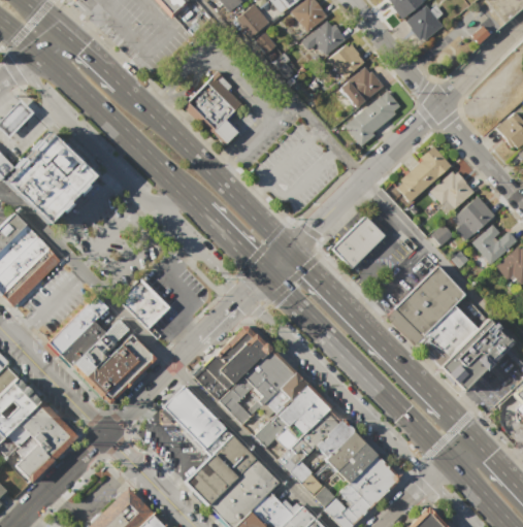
[(155,0),(190,0),(193,3),(173,21),(155,0)]
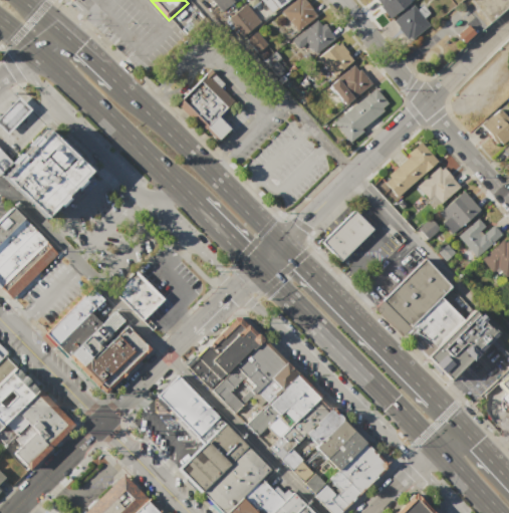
[(236,0),(237,1),(225,11),(216,0),(236,0)]
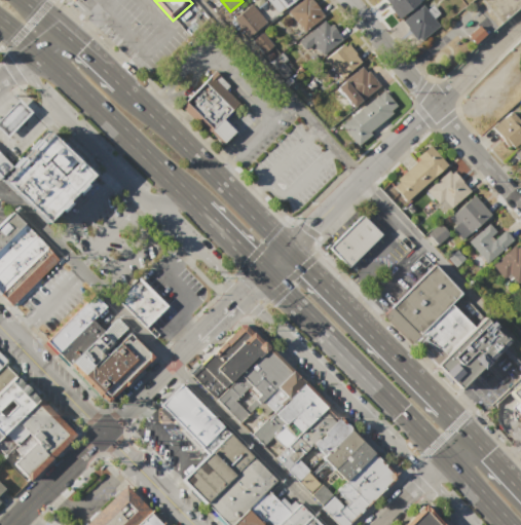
[(274,0),(300,0),(286,12),(274,0)]
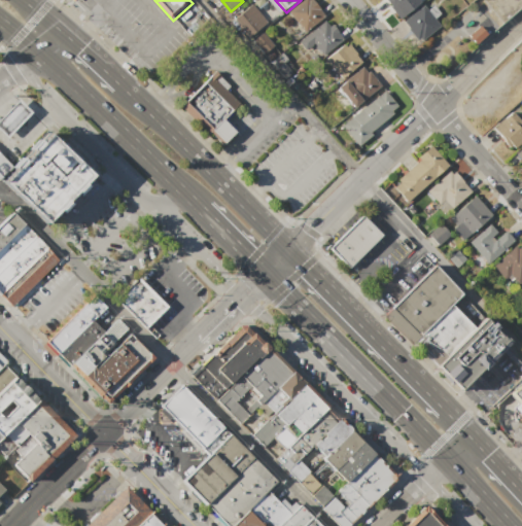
[(309,33),(292,13),(308,0),(314,0),(328,16),(309,33)]
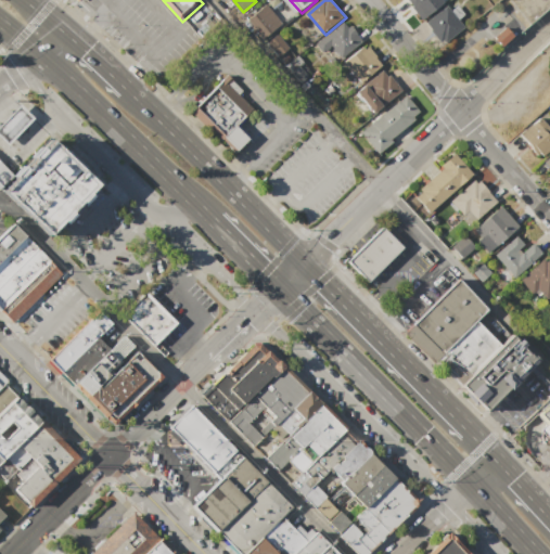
[(425,20),(410,1),(411,0),(445,0),(447,2),(425,20)]
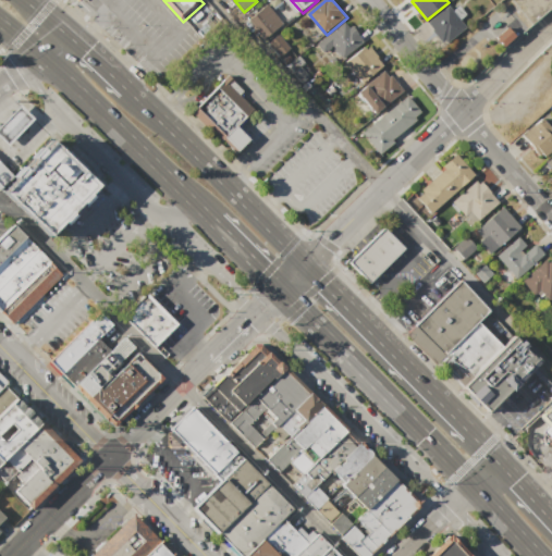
[(268,39),(253,21),(271,7),(285,24),(268,39)]
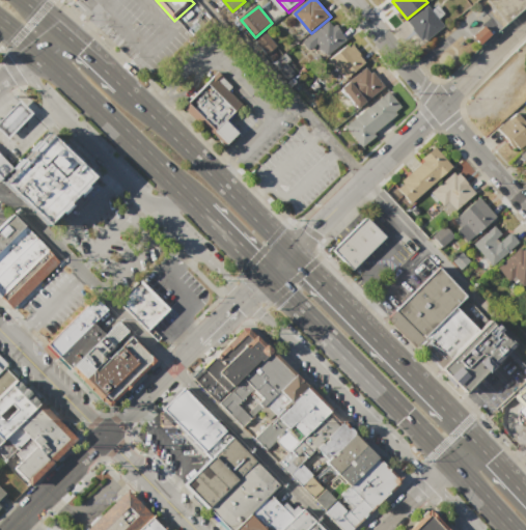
[(431,6),(446,26),(426,43),(411,23),(431,6)]
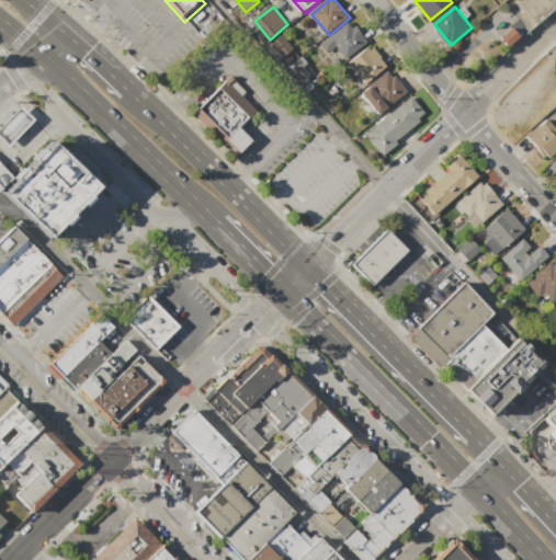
[(370,44),(341,67),(324,46),(351,22),(370,44)]
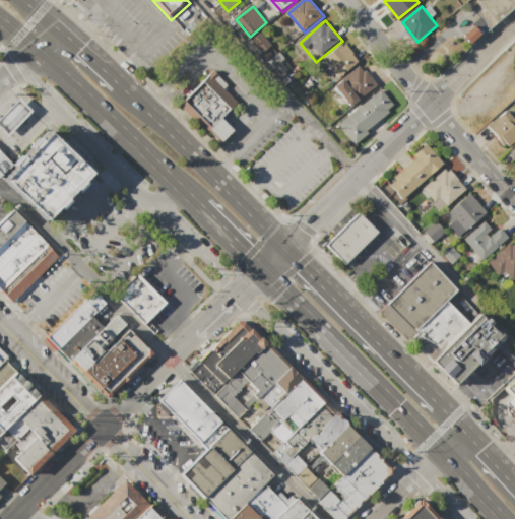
[(473,44),(465,35),(475,26),(483,35),(473,44)]
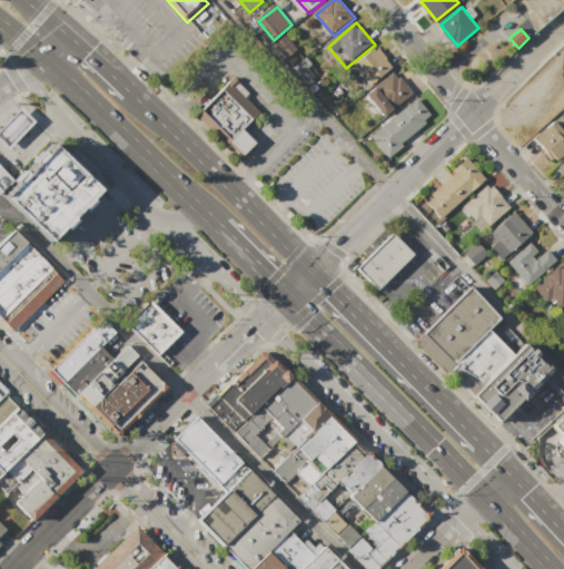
[(299,49),(289,58),(278,45),(288,36),(299,49)]
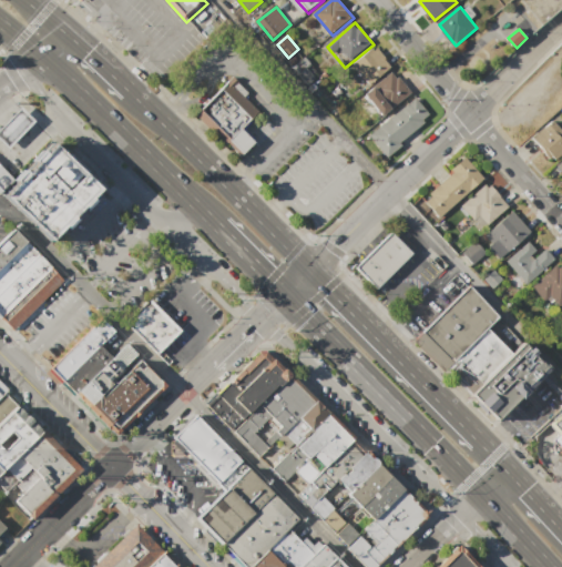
[(371,84),(355,64),(377,46),(394,66),(371,84)]
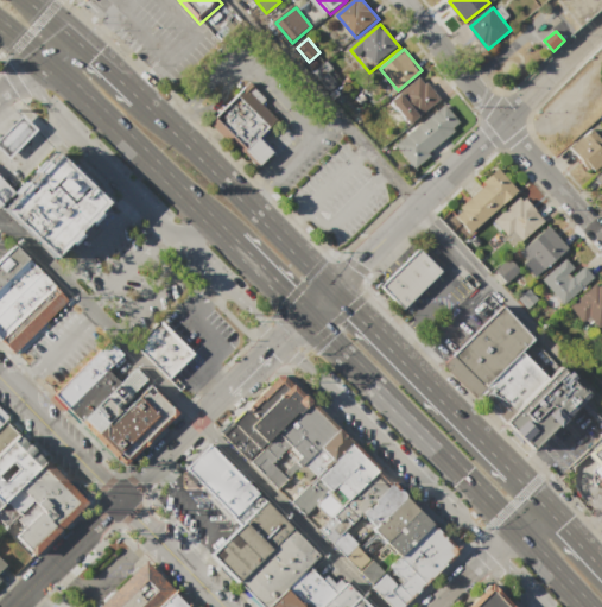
[(443,100),(413,124),(394,101),(423,76),(443,100)]
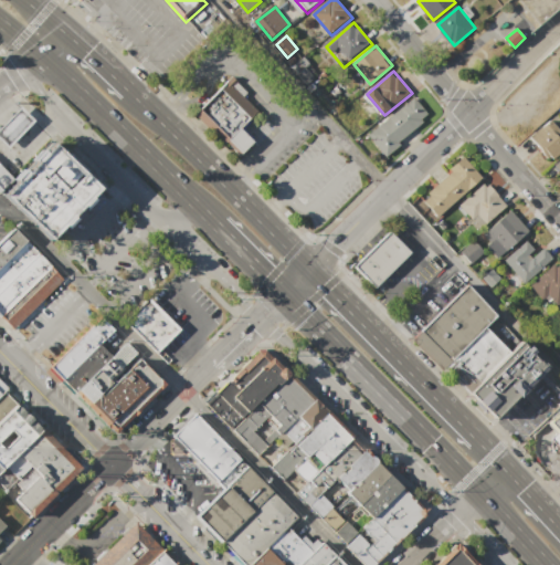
[(197,115),(233,80),(262,108),(244,126),(259,140),(244,156),(229,140),(226,144),(197,115)]
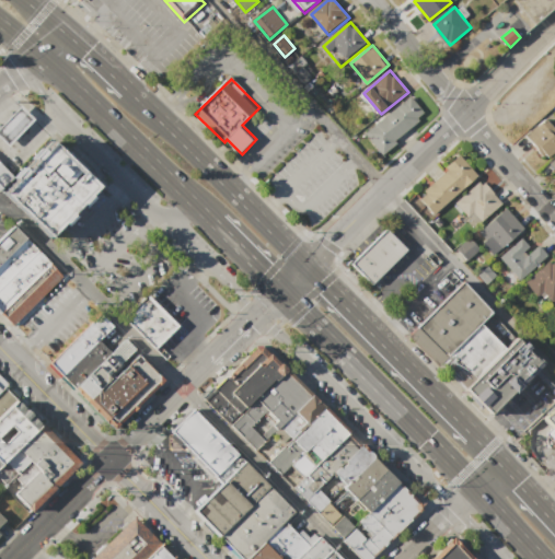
[(368,132),(412,95),(429,116),(384,152),(368,132)]
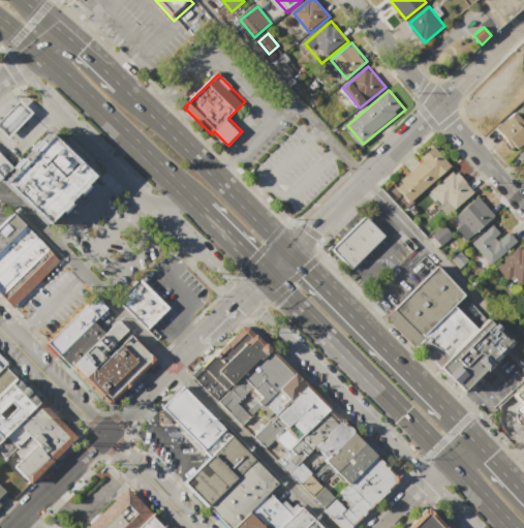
[(0,128),(0,121),(21,100),(33,113),(9,137),(0,128)]
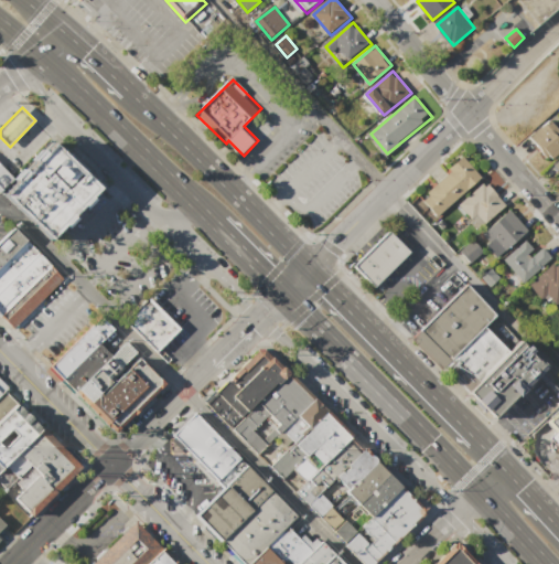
[(558,156),(551,162),(530,139),(557,116),(558,117),(558,156)]
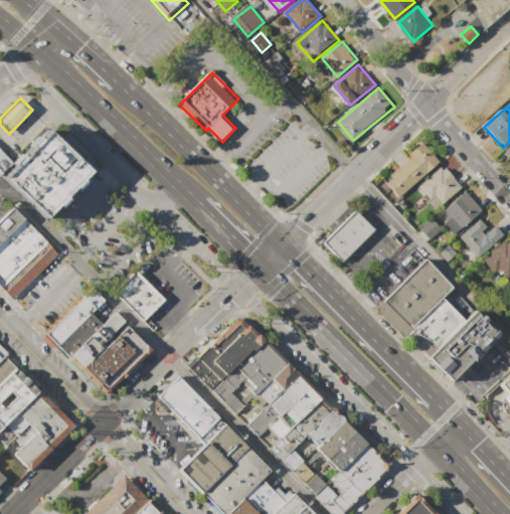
[(47,129),(95,172),(50,220),(3,177),(47,129)]
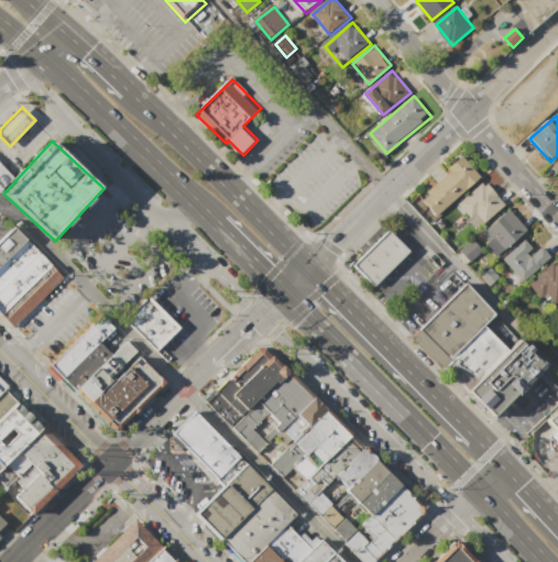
[(482,177),(439,217),(420,196),(465,156),(482,177)]
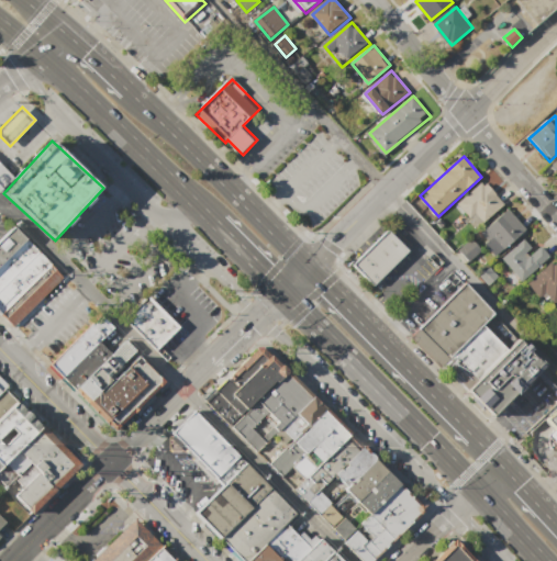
[(0,189),(0,160),(15,178),(1,191),(0,189)]
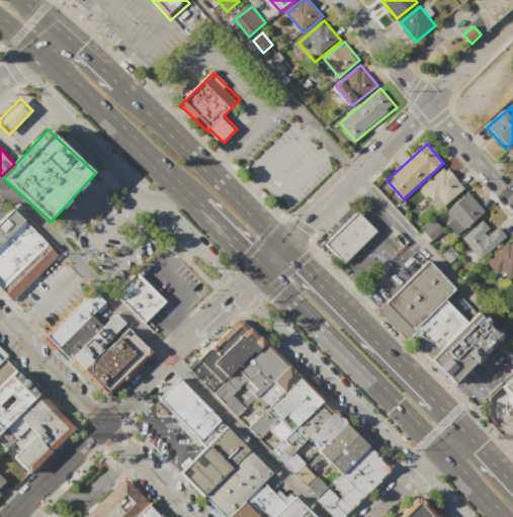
[(424,188),(447,167),(466,188),(443,209),(424,188)]
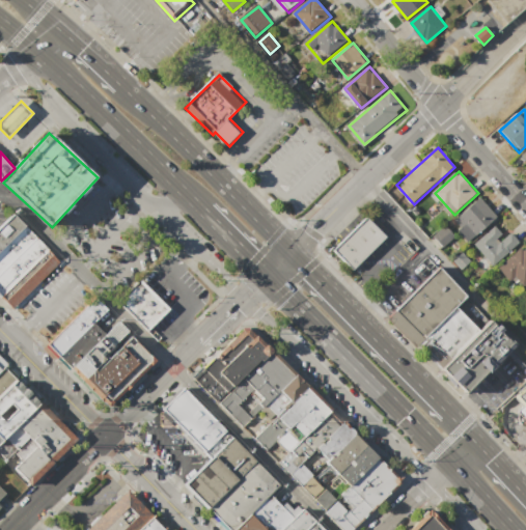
[(470,242),(453,224),(482,198),(499,217),(470,242)]
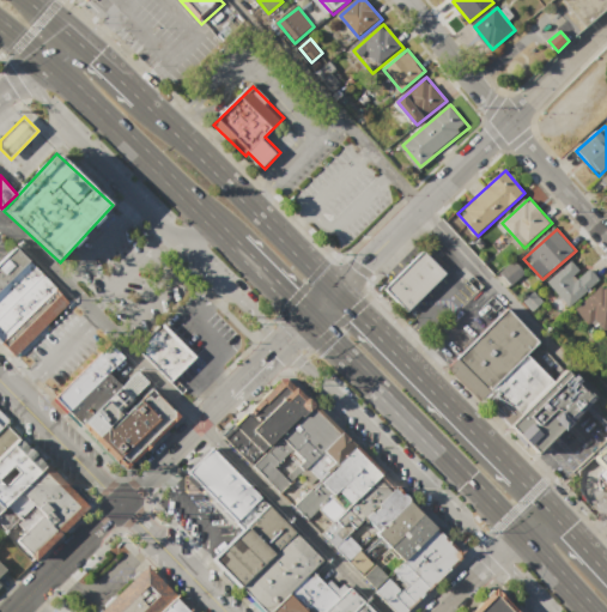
[(18,356),(0,337),(0,264),(17,248),(72,304),(18,356)]
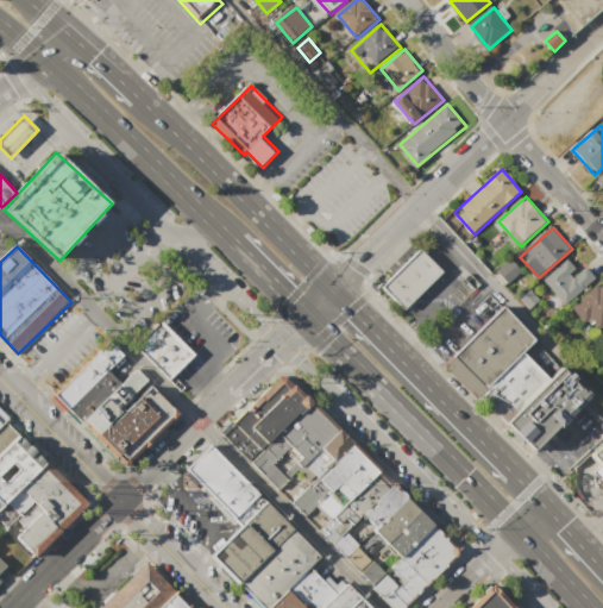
[(384,287),(421,250),(444,273),(407,309),(384,287)]
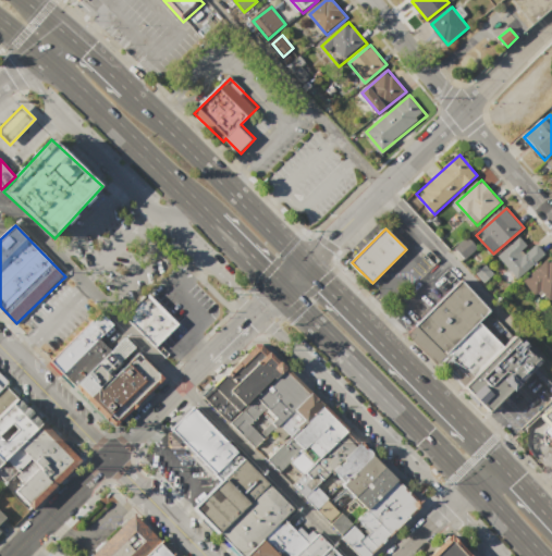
[(520,279),(501,257),(528,232),(548,254),(520,279)]
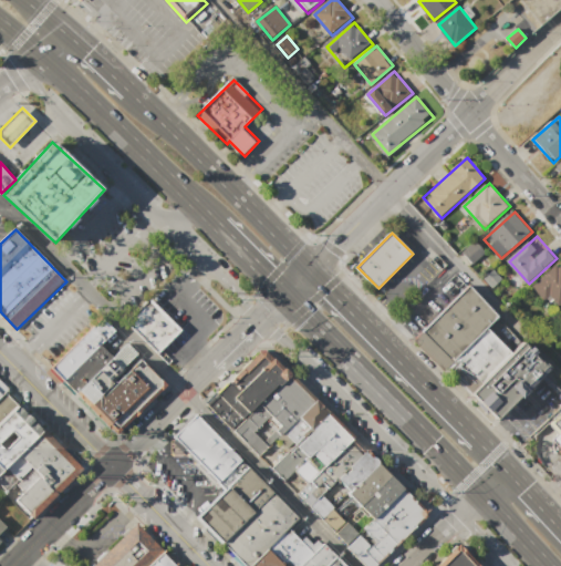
[(476,264),(465,253),(477,242),(488,253),(476,264)]
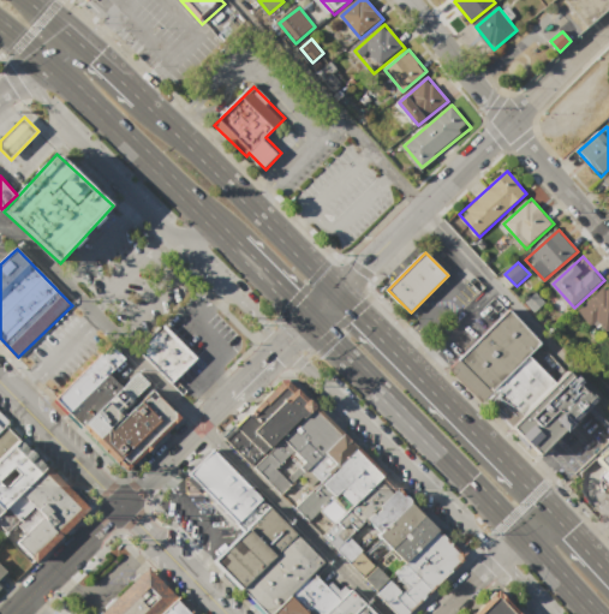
[(579,310),(608,285),(608,332),(603,337),(579,310)]
